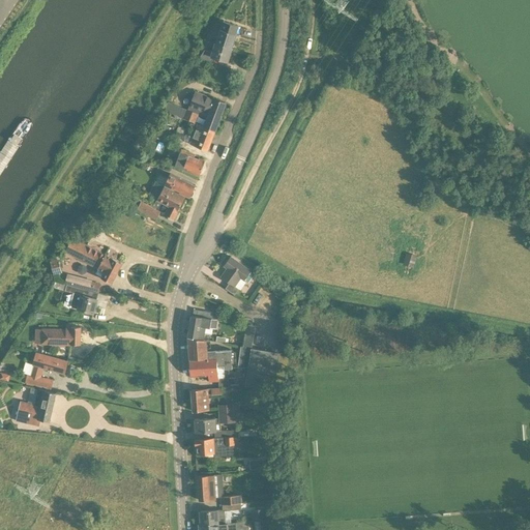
[(235,34),(237,29),(223,24),(221,30),(218,29),(214,43),(232,48),(236,34),(235,34)]
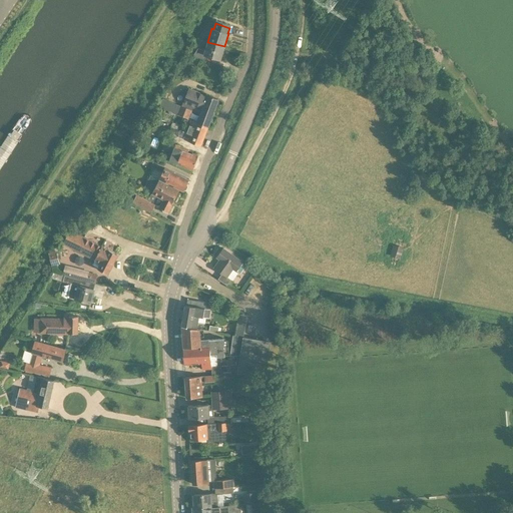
[(219,60),(224,47),(223,47),(224,46),(207,42),(205,51),(196,49),(193,56),(204,61),(205,55),(219,60)]
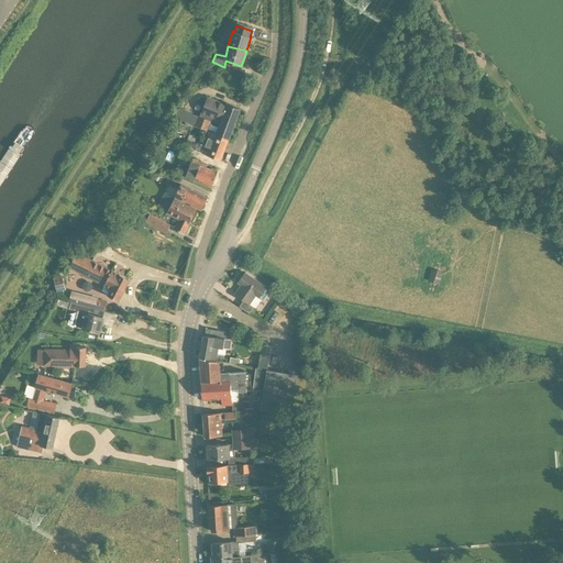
[(228,106),(207,97),(199,116),(211,120),(210,121),(220,124),(217,133),(209,130),(209,132),(228,140),(239,110),(228,106)]
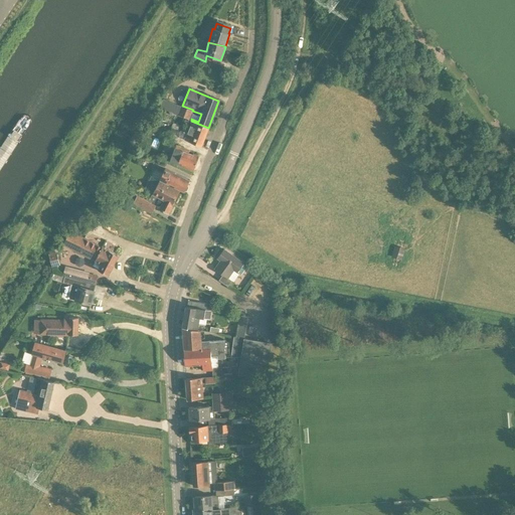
[(189,120),(192,111),(181,107),(178,115),(189,120)]
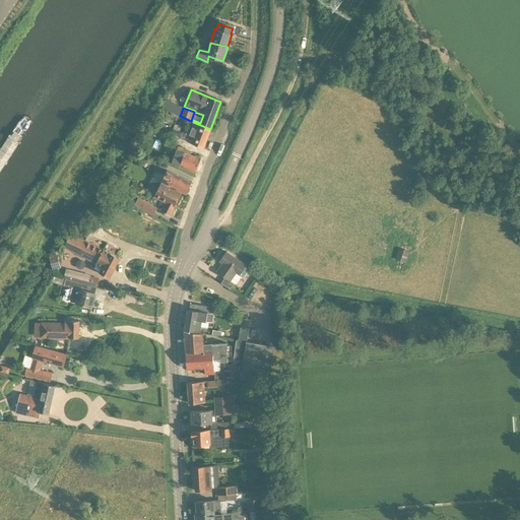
[(210,129),(193,122),(189,132),(185,131),(181,133),(179,138),(188,141),(187,142),(203,147),(210,129)]
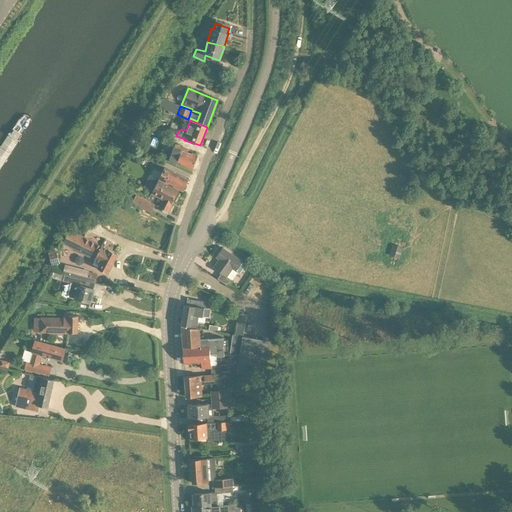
[(189,149),(175,144),(174,147),(169,160),(192,169),(197,156),(187,153),(189,149)]
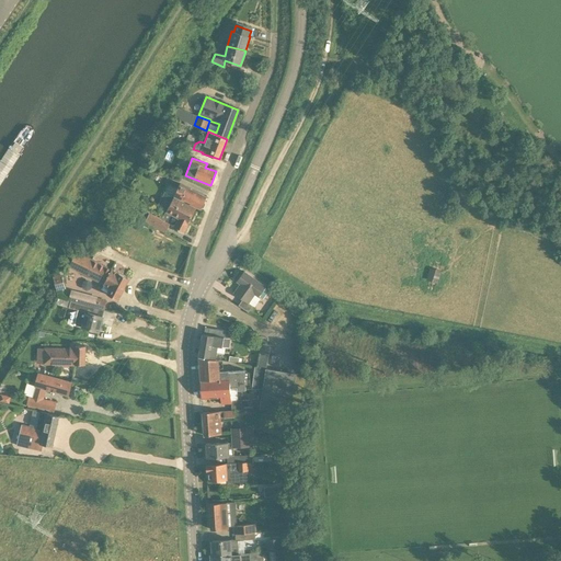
[(180,184),(178,190),(173,196),(196,207),(196,206),(201,209),(201,208),(203,207),(205,204),(204,203),(207,197),(180,184)]
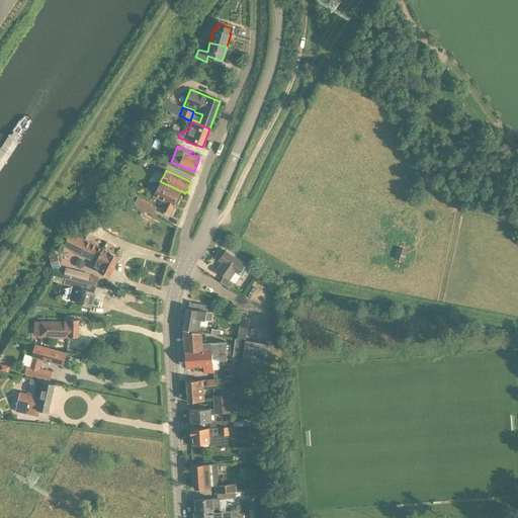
[(154,194),(160,182),(152,178),(147,187),(146,190),(154,194)]
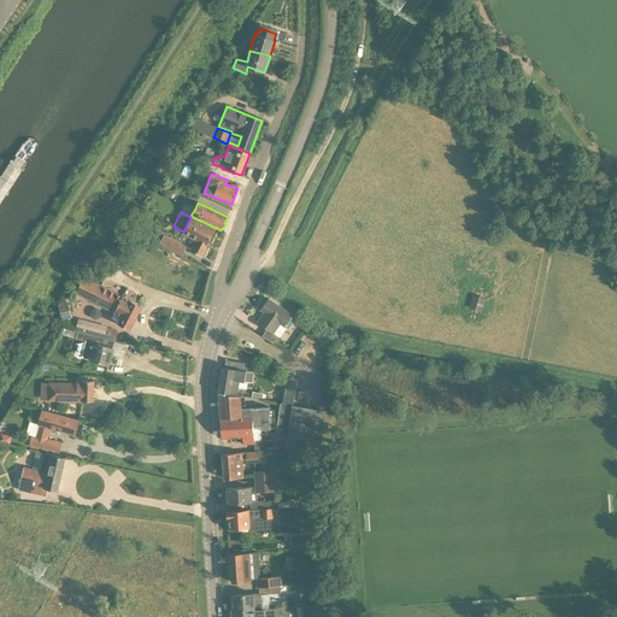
[(191,216),(191,217),(183,231),(197,239),(195,241),(191,251),(201,257),(206,246),(216,228),(191,216)]
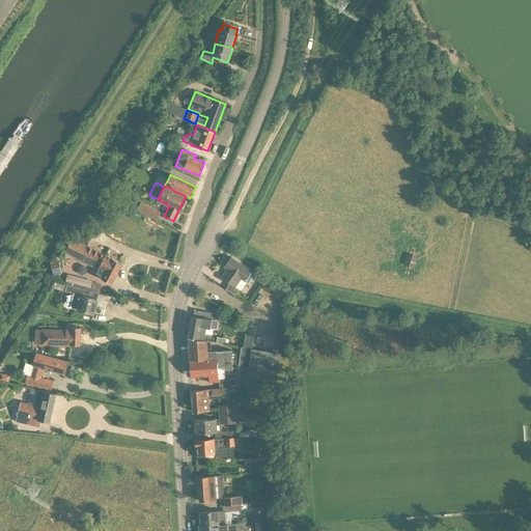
[(137,201),(130,198),(127,204),(131,206),(134,207),(137,201)]
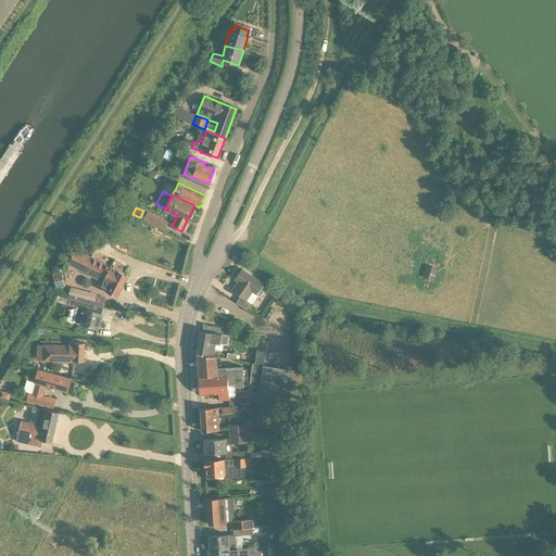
[(168,222),(149,212),(144,220),(164,230),(168,222)]
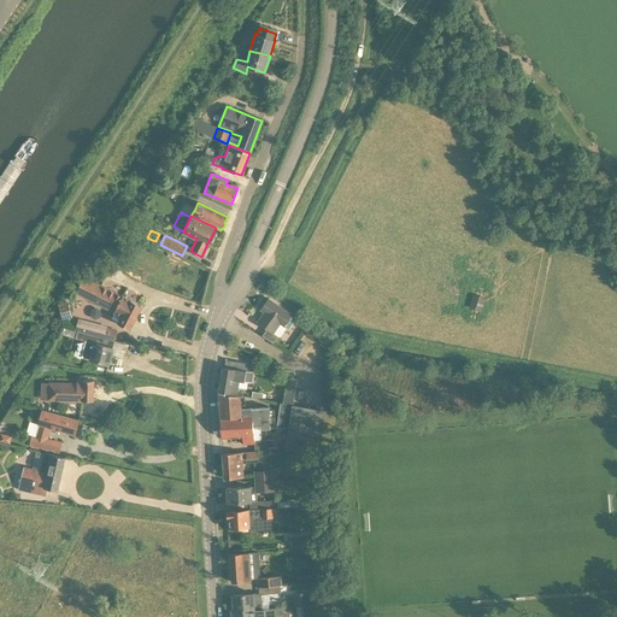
[(111,319),(118,323),(128,329),(141,306),(123,298),(123,297),(84,277),(75,294),(101,307),(113,313),(111,319)]
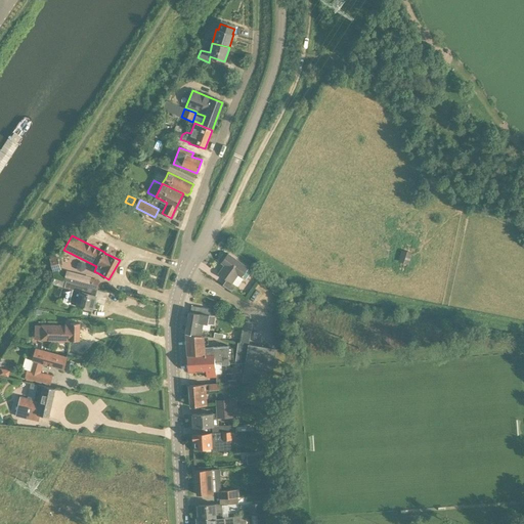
[(402,249),(400,261),(410,263),(412,251),(402,249)]
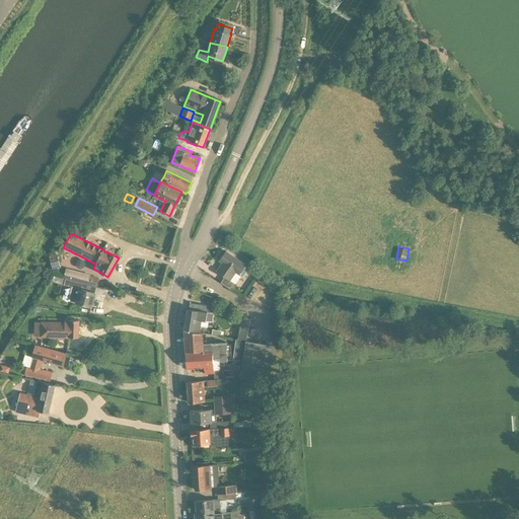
[(239,275),(245,266),(225,251),(219,261),(222,264),(216,272),(224,278),(220,283),(229,289),(233,283),(229,281),(235,273),(239,275)]
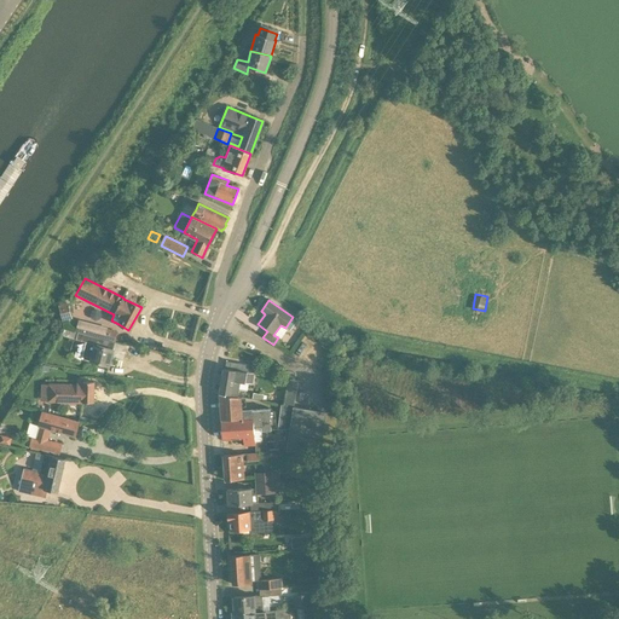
[(62,320),(71,318),(67,304),(59,307),(62,320)]
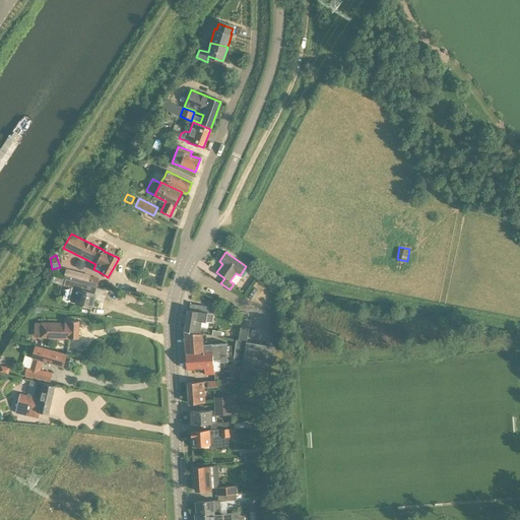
[(66,269),(64,279),(65,279),(72,281),(74,272),(66,269)]
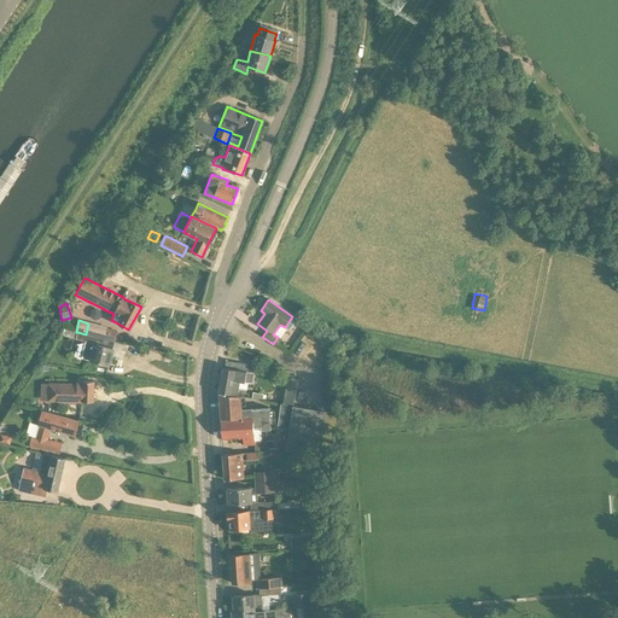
[(111,330),(108,328),(104,339),(106,339),(114,342),(117,332),(111,330)]
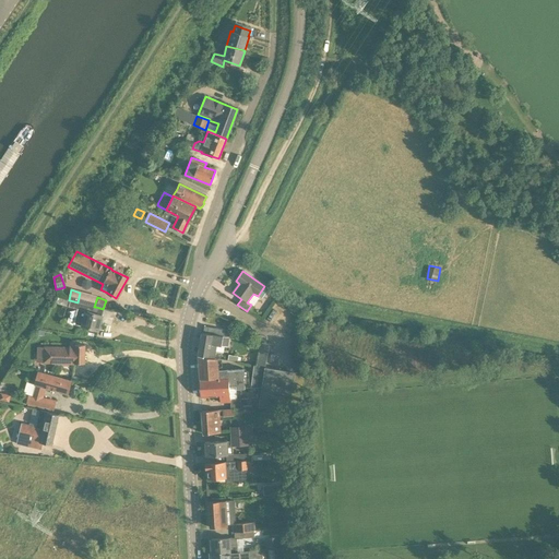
[(98,331),(102,316),(94,313),(96,307),(94,307),(79,302),(78,302),(70,300),(69,307),(78,309),(73,324),(98,331)]
